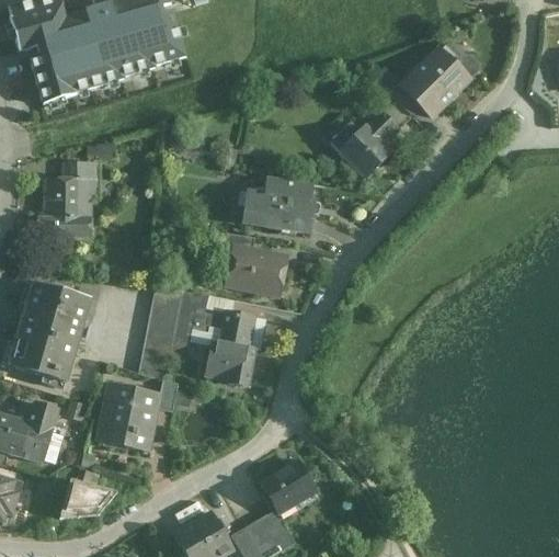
[(123,0),(67,15),(64,2),(63,2),(61,0),(29,0),(9,6),(12,16),(10,18),(16,38),(20,50),(37,46),(41,55),(31,57),(44,104),(78,94),(77,92),(125,79),(125,77),(156,68),(156,66),(187,57),(174,10),(164,12),(162,7),(172,3),(171,0),(123,0)]
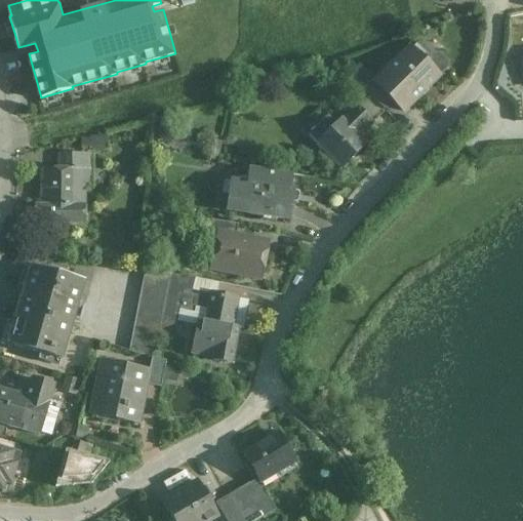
[(376,80),(375,81),(390,94),(404,110),(440,75),(410,45),(376,80)]
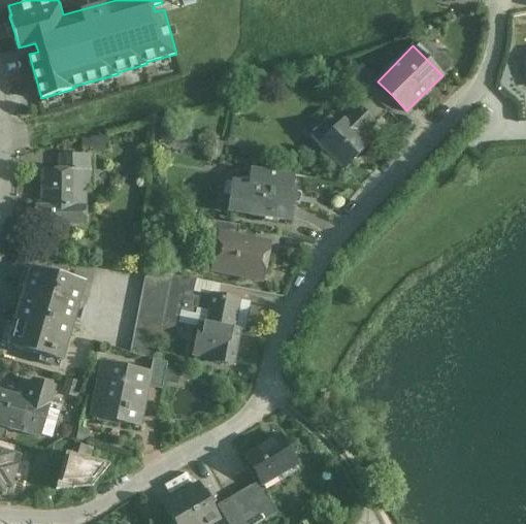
[(379,80),(374,76),(365,86),(384,104),(392,95),(377,82),(379,80)]
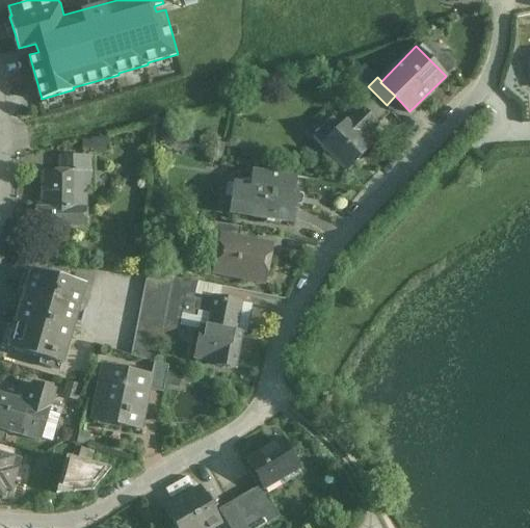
[(377,121),(362,104),(348,119),(364,134),(377,121)]
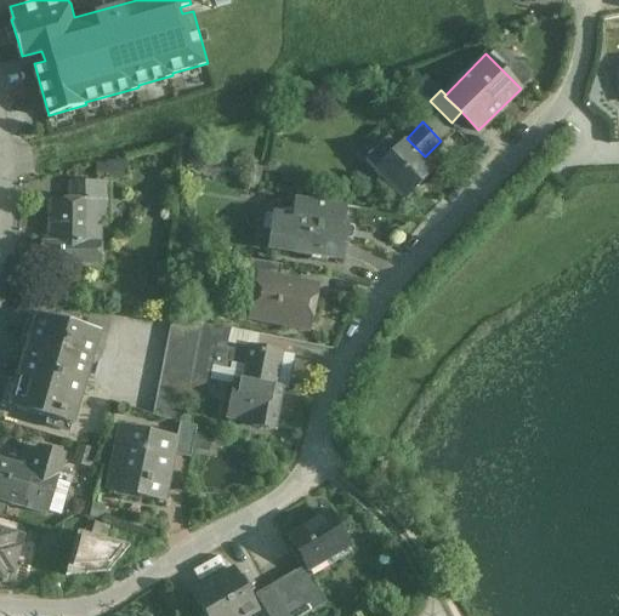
[(405,137),(376,166),(405,197),(436,167),(425,157),(407,138),(405,137)]
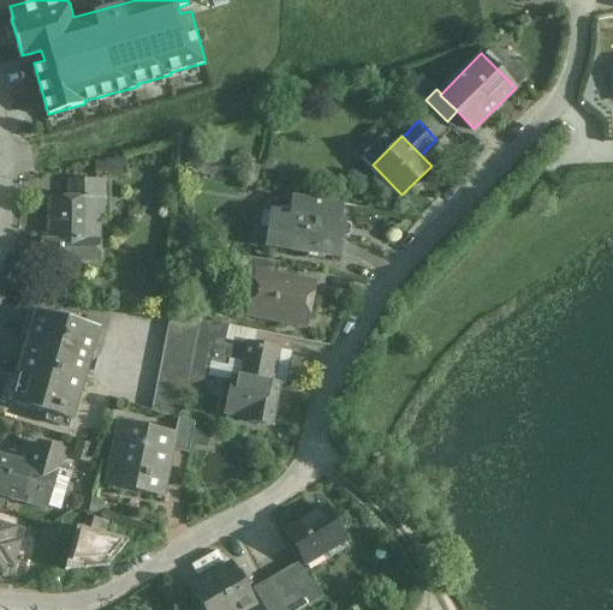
[(101,177),(79,177),(78,195),(95,195),(95,196),(101,196),(101,177)]
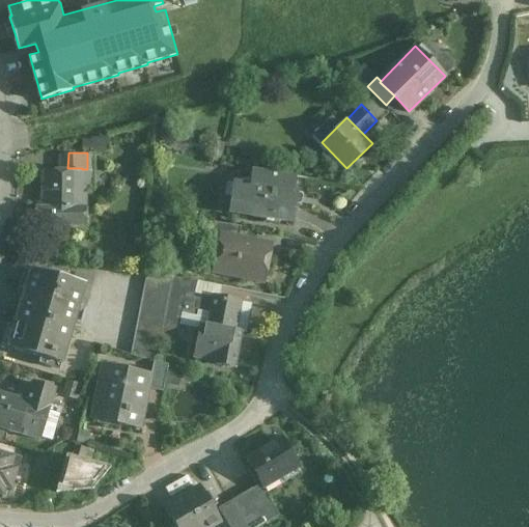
[(67,168),(44,167),(44,204),(37,204),(36,222),(86,223),(87,187),(81,186),(82,169),(82,168),(67,168)]
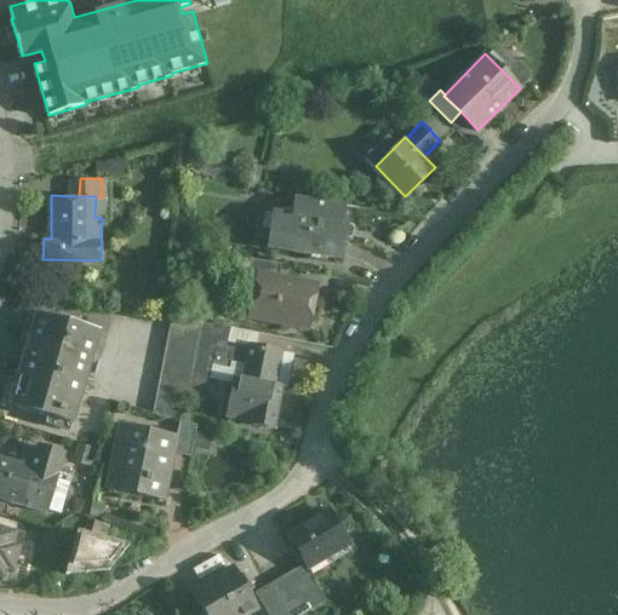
[(345,202),(298,195),(295,214),(275,211),(270,243),(295,247),(295,249),(342,257),(348,222),(343,222),(345,202)]
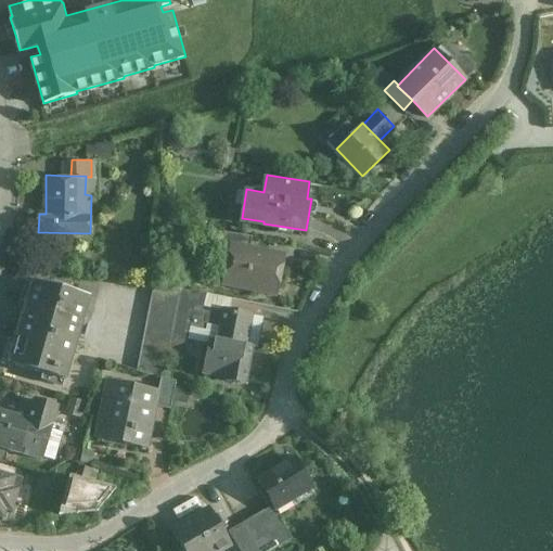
[(521,182),(508,194),(514,202),(528,191),(521,182)]
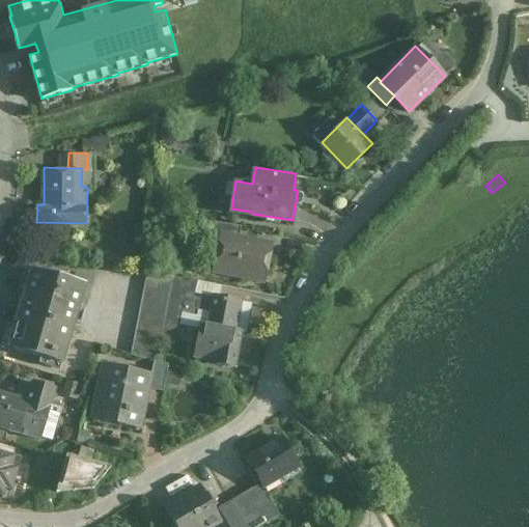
[(242,224),(216,220),(213,233),(225,236),(225,234),(240,238),(242,224)]
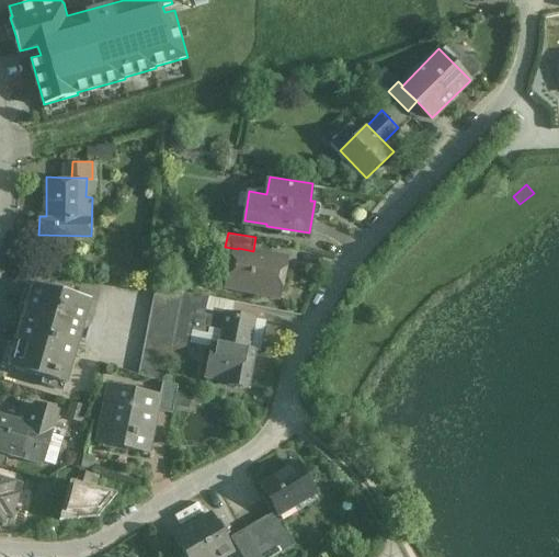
[(253,251),(238,248),(238,249),(230,285),(276,294),(284,257),(253,251)]
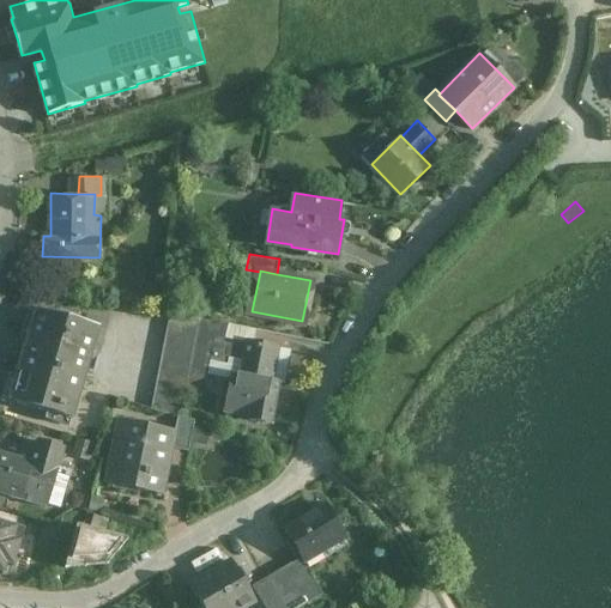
[(101,326),(35,308),(8,399),(73,418),(101,326)]
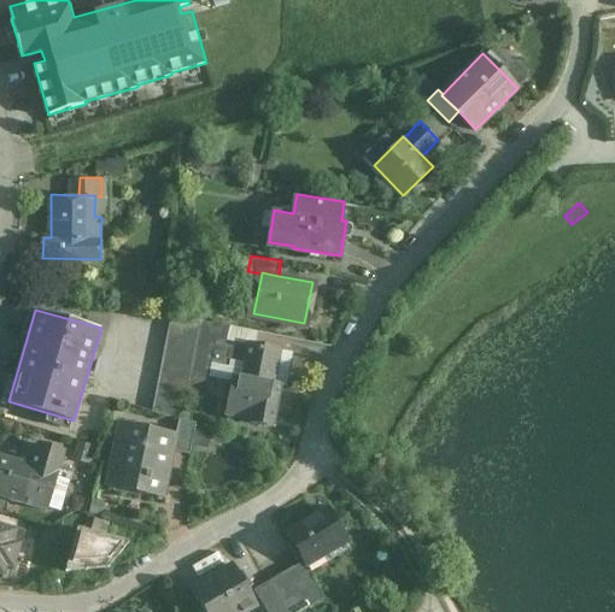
[(230,323),(201,317),(200,324),(188,388),(206,393),(214,359),(232,364),(233,360),(244,363),(247,345),(227,340),(230,323)]
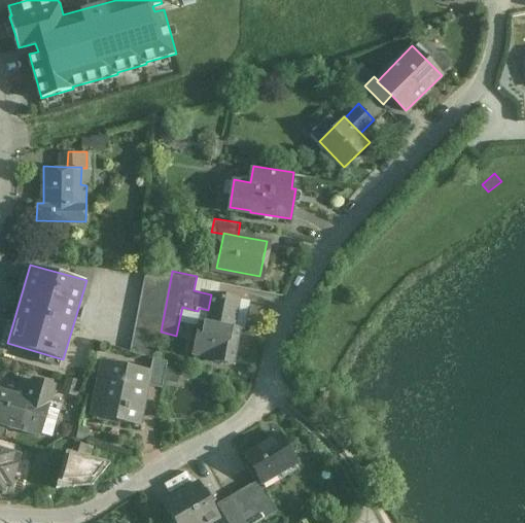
[(171,277),(147,272),(132,350),(154,356),(155,356),(161,332),(171,277)]
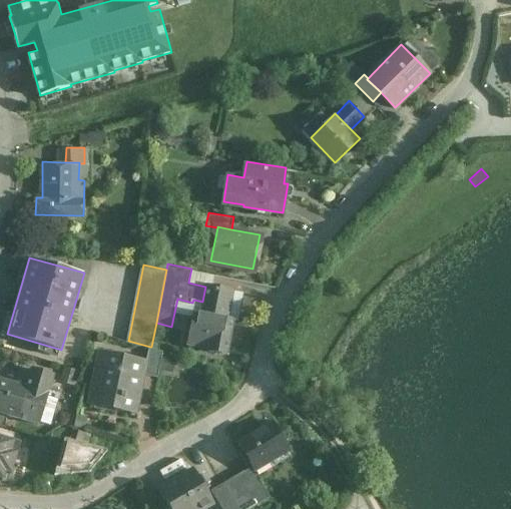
[(234,290),(206,284),(205,287),(202,302),(200,313),(194,312),(188,343),(209,347),(209,349),(227,352),(233,319),(228,318),(234,290)]
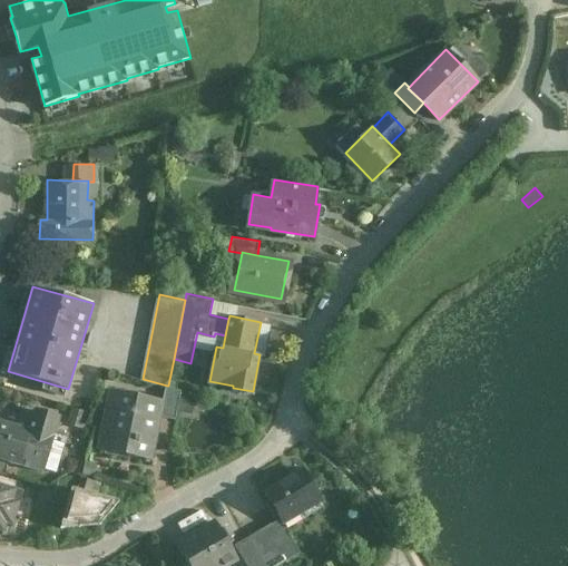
[(168,386),(167,386),(164,399),(165,399),(162,415),(176,418),(182,389),(168,386)]
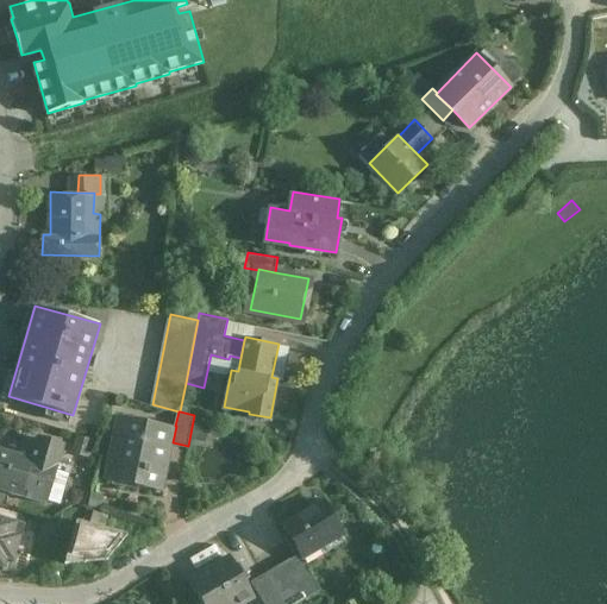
[(175,426),(120,414),(116,435),(127,438),(119,479),(163,489),(173,442),(176,426),(175,426)]
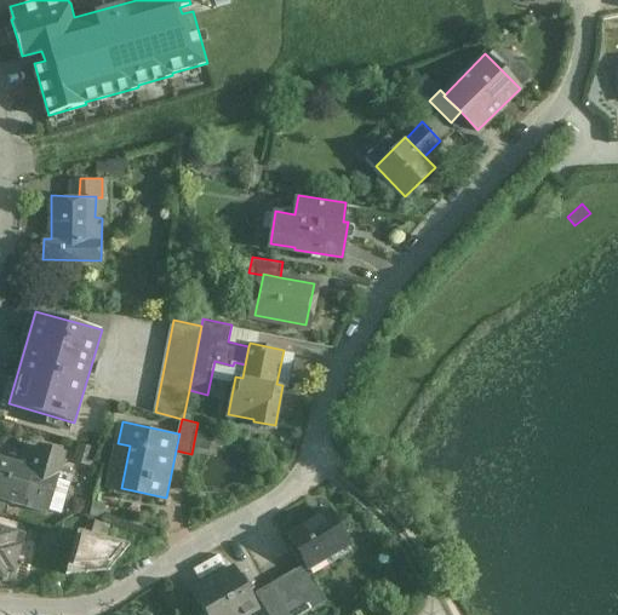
[(199,425),(195,442),(211,446),(215,429),(199,425)]
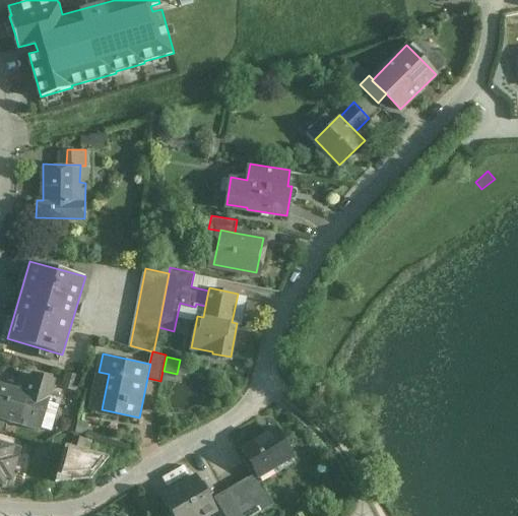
[(67,368),(63,381),(79,387),(83,374),(67,368)]
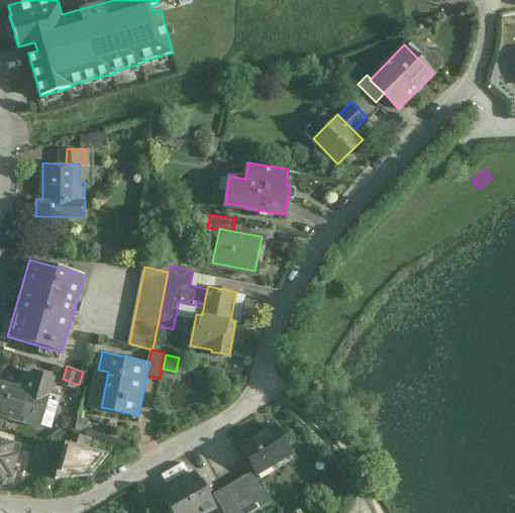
[(27,388),(0,380),(0,413),(8,416),(40,425),(41,423),(50,426),(59,400),(48,397),(55,376),(32,370),(27,388)]
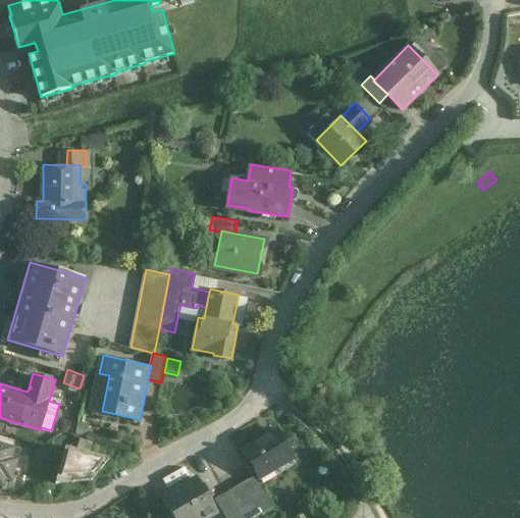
[(8,420),(0,417),(0,429),(5,431),(8,420)]
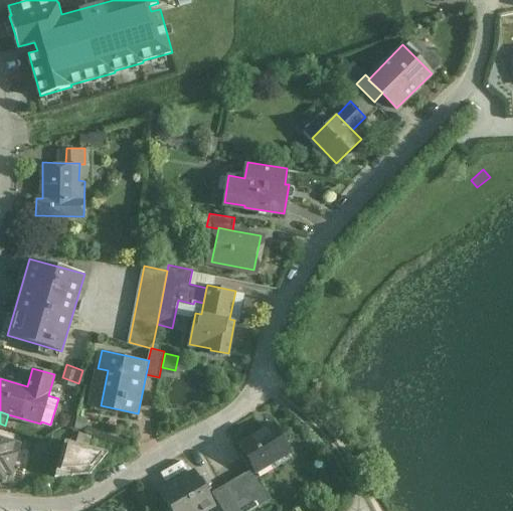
[(274,422),(239,443),(257,470),(272,461),(275,466),(293,456),(290,450),(274,422)]
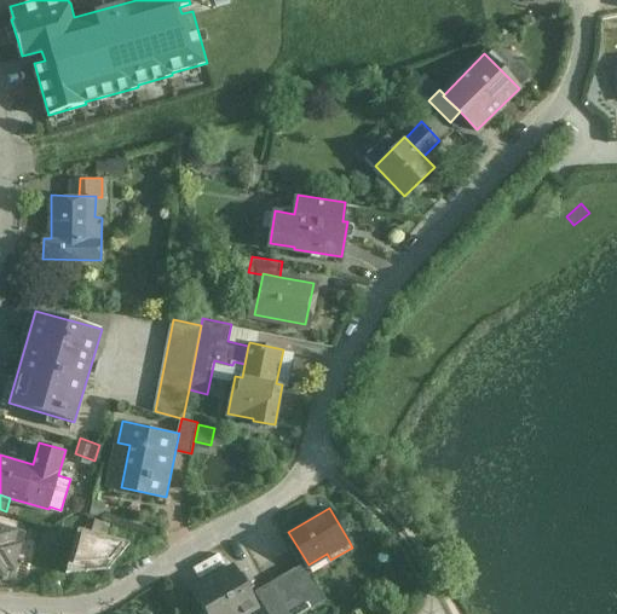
[(88,511),(82,527),(107,537),(113,521),(88,511)]
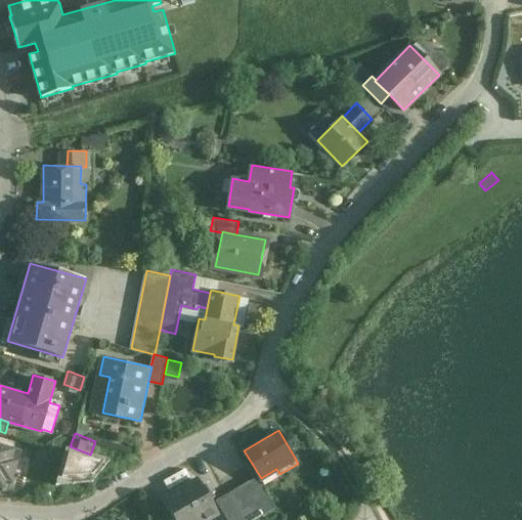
[(22,451),(0,444),(0,486),(4,488),(6,480),(12,482),(22,451)]
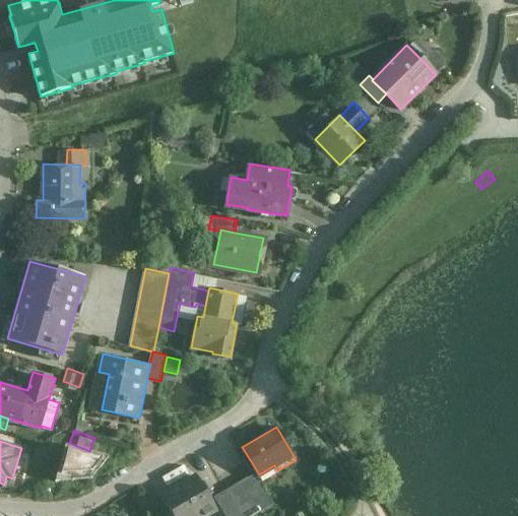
[(98,475),(104,454),(65,445),(60,465),(98,475)]
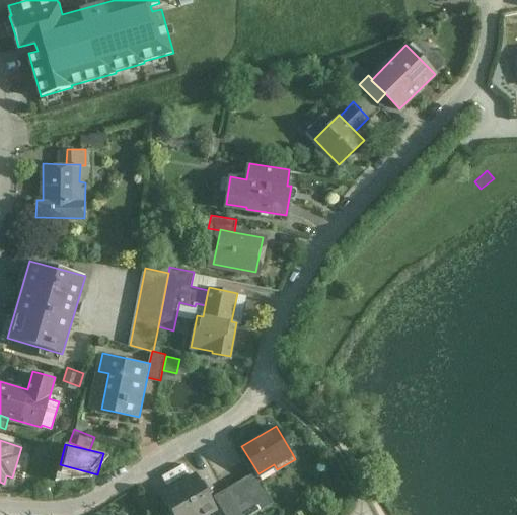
[(251,471),(227,487),(244,514),(248,514),(270,502),(251,471)]
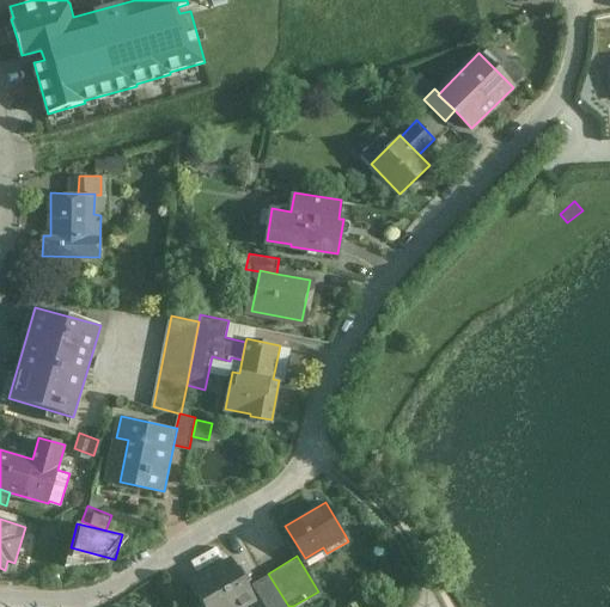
[(232,558),(190,582),(205,606),(229,606),(236,604),(237,606),(239,606),(256,598),(232,558)]
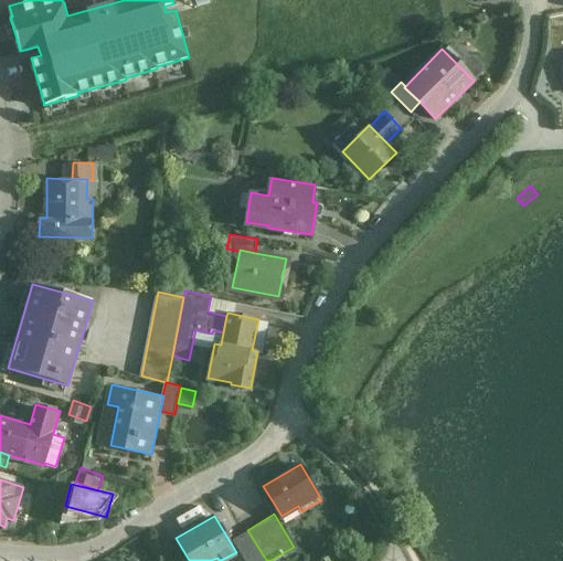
[(266,560),(247,530),(234,538),(247,560),(266,560)]
